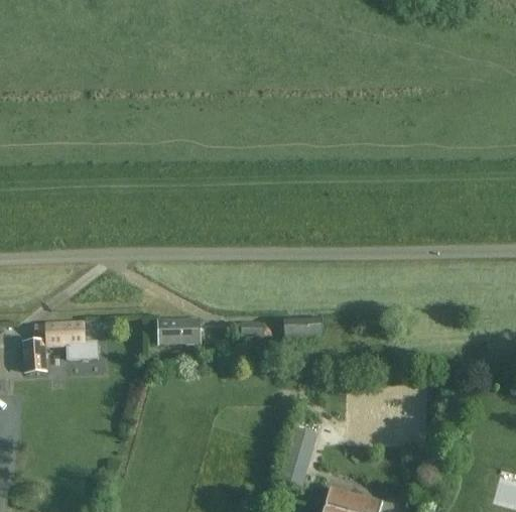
[(321,335),(320,314),(283,316),(284,337),(321,335)]
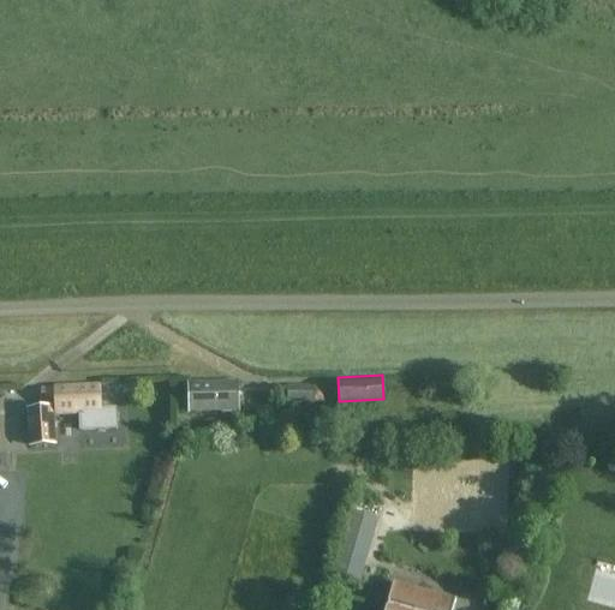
[(238,406),(237,380),(189,381),(189,407),(238,406)]
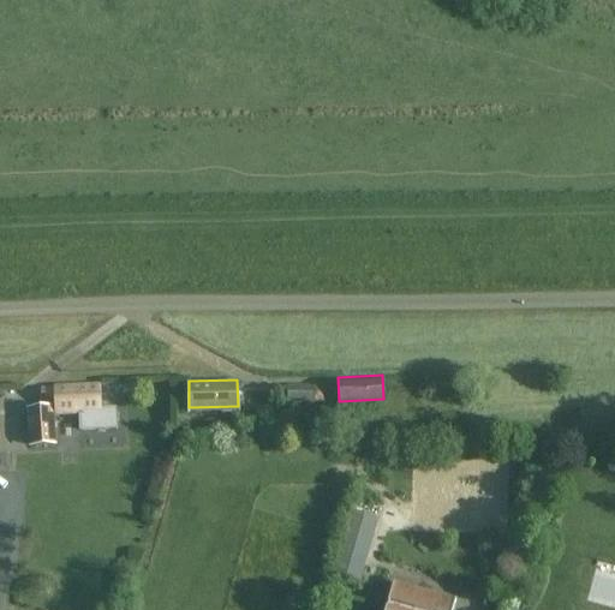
[(144,381),(120,382),(121,417),(145,416),(144,381)]
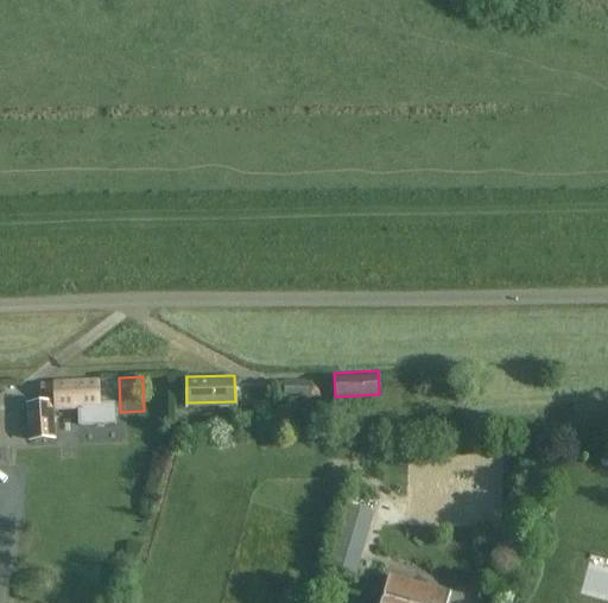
[(55,405),(77,405),(77,423),(115,421),(114,400),(97,401),(96,378),(54,379),(54,380),(42,380),(43,394),(55,394),(55,405)]
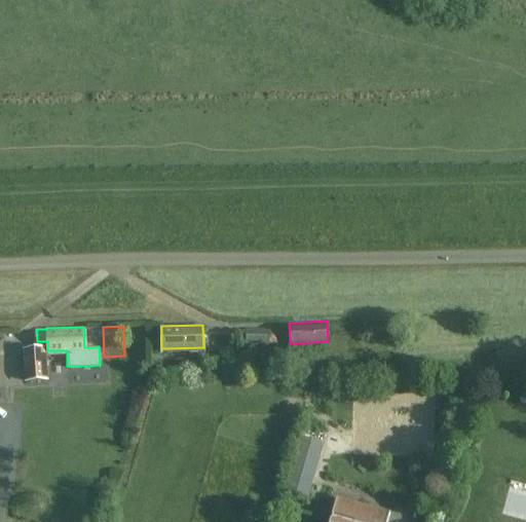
[(267,328),(246,328),(246,343),(268,342),(267,328)]
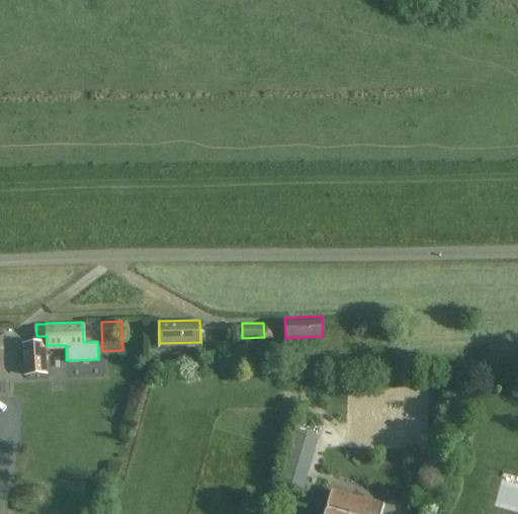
[(23,370),(31,370),(45,370),(44,341),(30,341),(22,341),(23,370)]
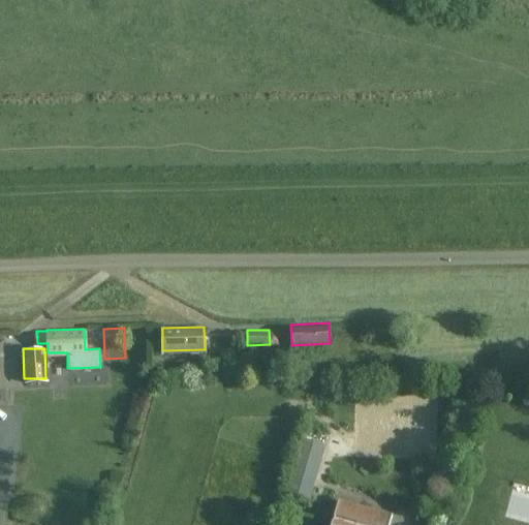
[(301,436),(284,491),(309,498),(325,443),(301,436)]
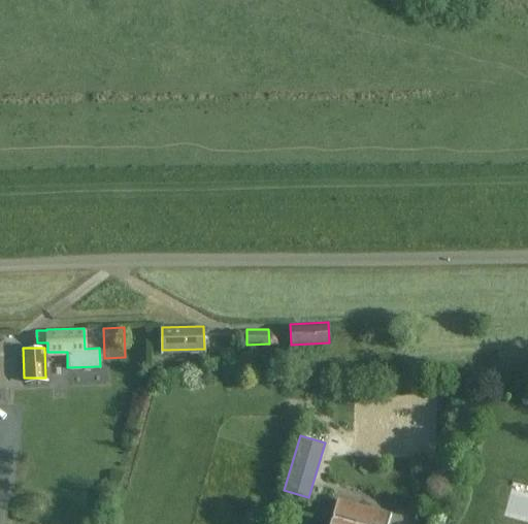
[(337,497),(329,523),(387,523),(391,512),(337,497)]
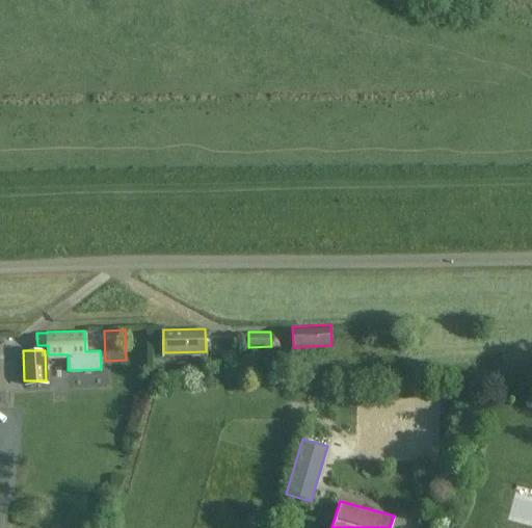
[(423,511),(418,527),(431,527),(435,515),(423,511)]
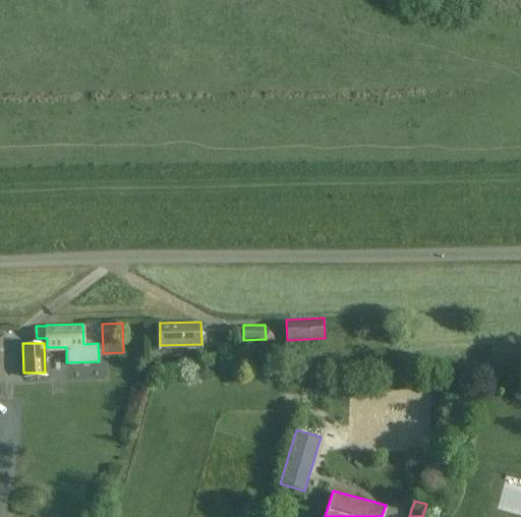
All buildings are outlined.
